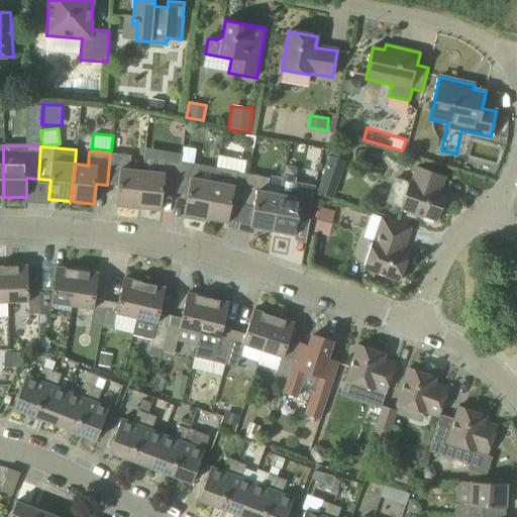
[(110,153),(107,185),(118,187),(116,206),(138,208),(142,171),(129,170),(131,156),(110,153)]
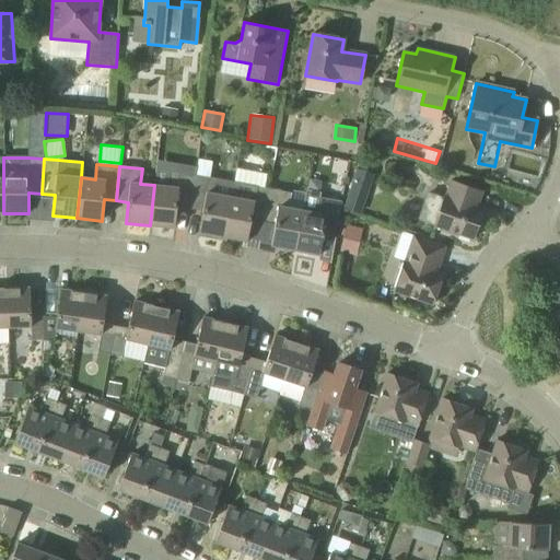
[(264,184),(265,174),(236,170),(235,179),(264,184)]
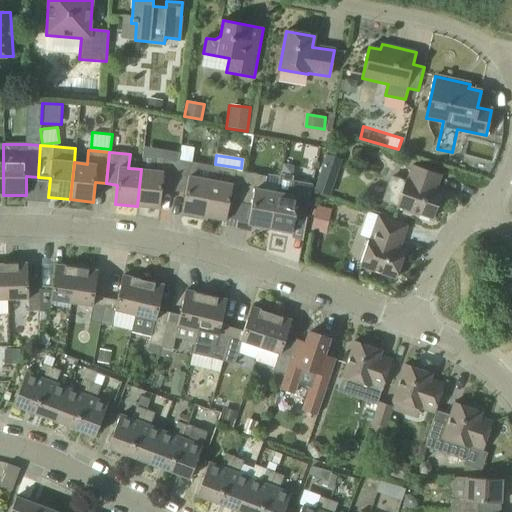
[(154,171),(141,169),(137,206),(160,209),(162,189),(173,191),(178,160),(164,158),(155,157),(154,171)]
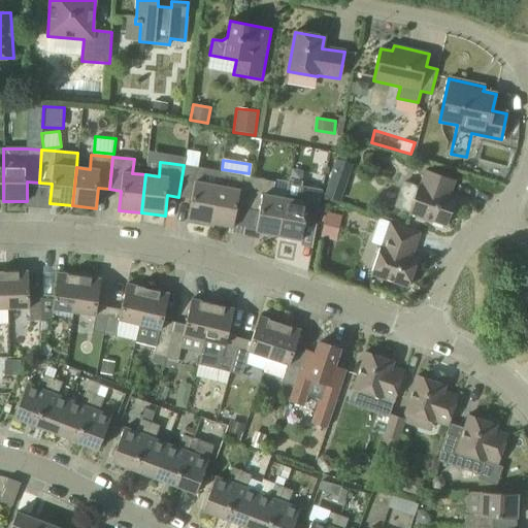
[(220,171),(206,169),(184,165),(178,197),(191,199),(188,219),(210,224),(217,186),(220,171)]
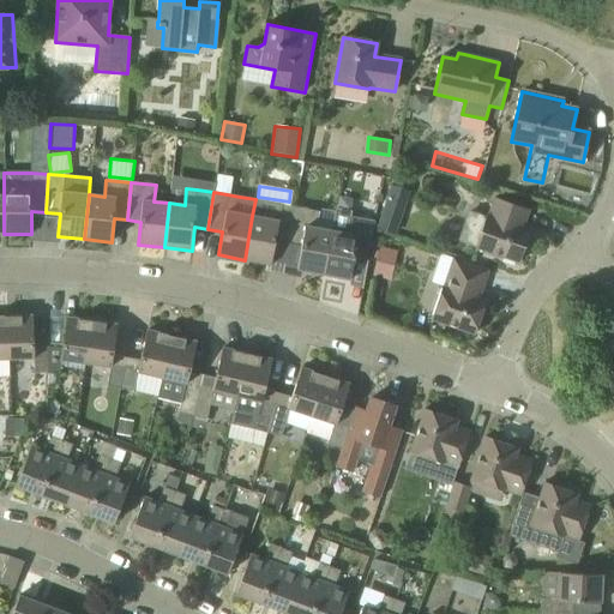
[(252,216),(245,260),(271,265),(275,242),(288,245),(295,208),(256,199),(252,216)]
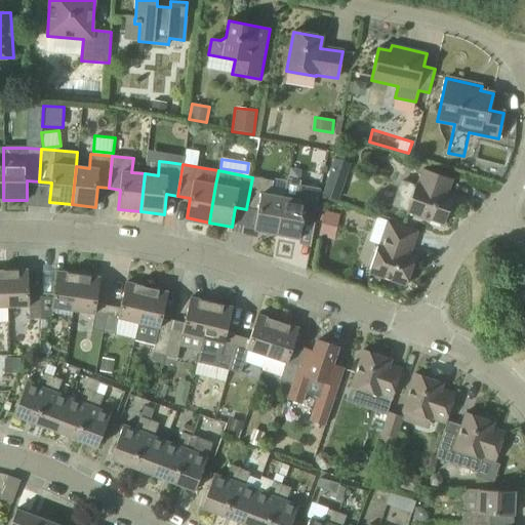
[(407,210),(407,212),(443,226),(453,196),(448,194),(452,180),(422,170),(417,184),(416,184),(416,186),(401,180),(392,205),(407,210)]
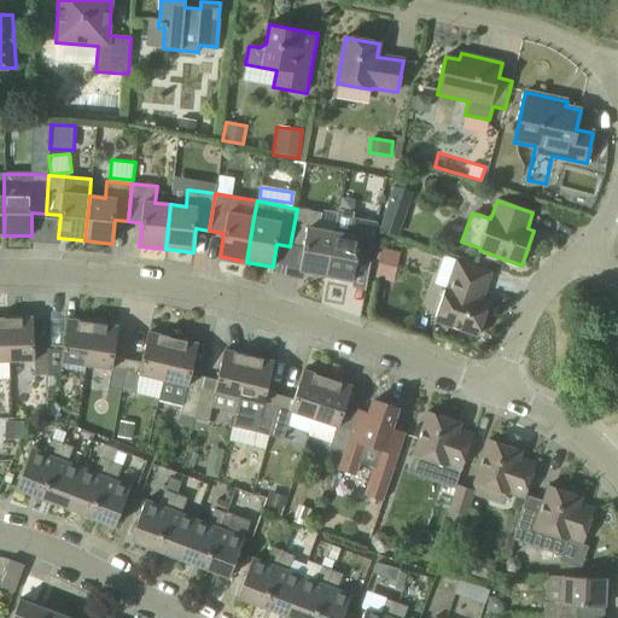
[(407,208),(386,204),(384,228),(403,232),(407,208)]
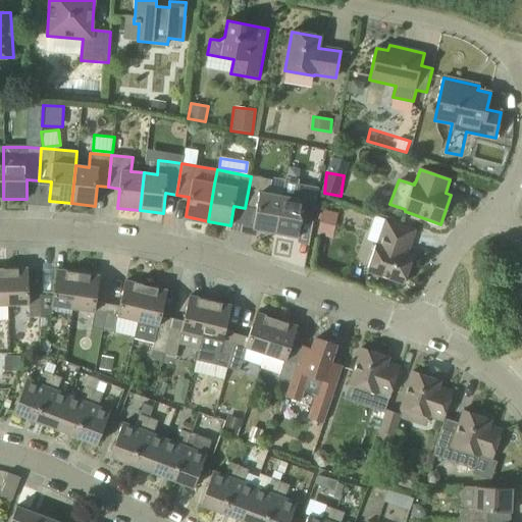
[(271,179),(251,176),(245,208),(256,210),(253,229),(275,233),(282,197),(269,194),(271,179)]
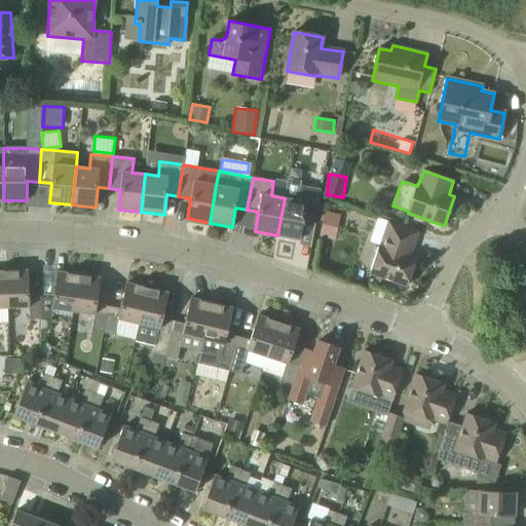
[(277,235),(300,239),(304,220),(315,222),(322,190),(300,186),(297,200),(285,198),(277,235)]
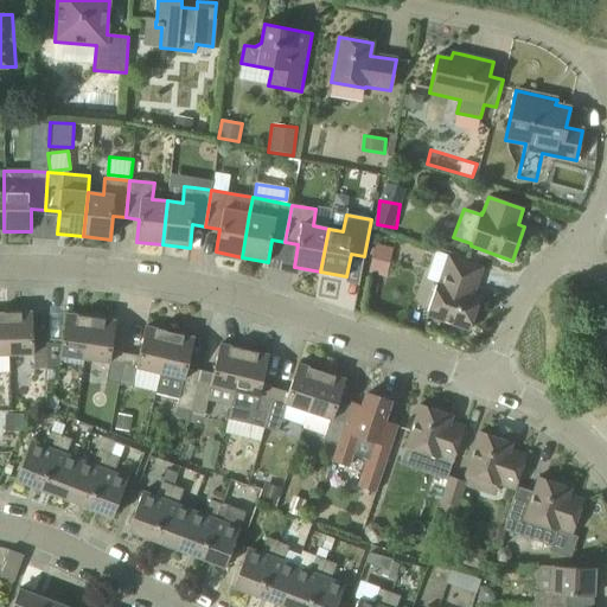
[(388,270),(393,249),(376,246),(370,266),(388,270)]
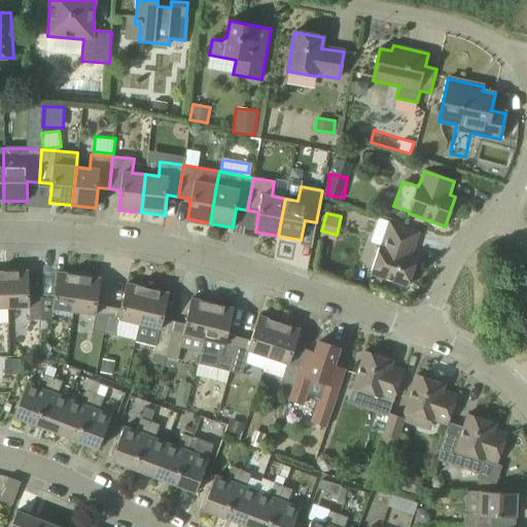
[(381,246),(380,246),(371,275),(407,287),(415,265),(417,258),(411,256),(419,232),(389,221),(381,246)]
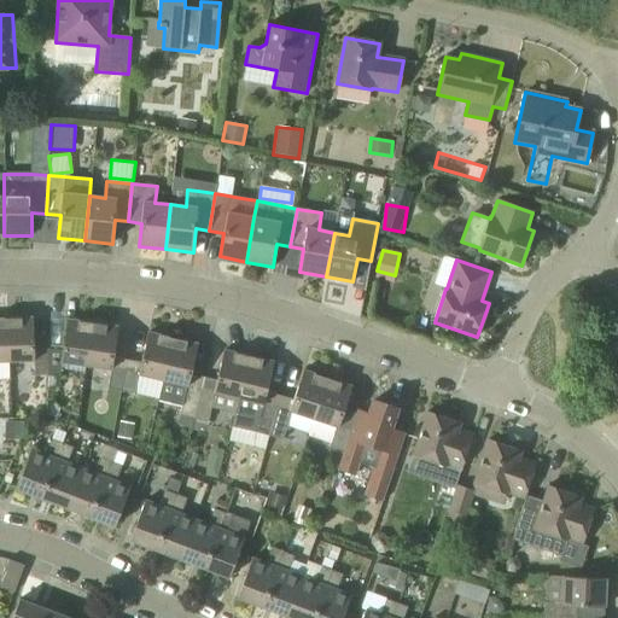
[(33,318),(7,319),(9,362),(34,361),(35,377),(47,375),(48,350),(34,349),(33,318)]
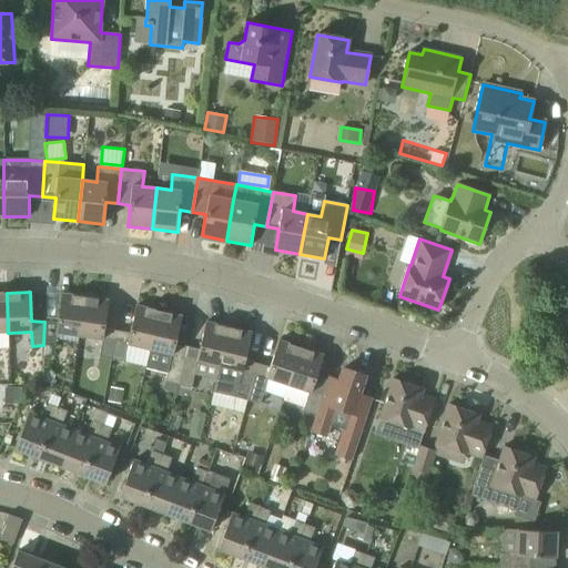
[(58,322),(44,322),(43,345),(54,346),(57,333),(79,336),(85,297),(61,294),(58,322)]
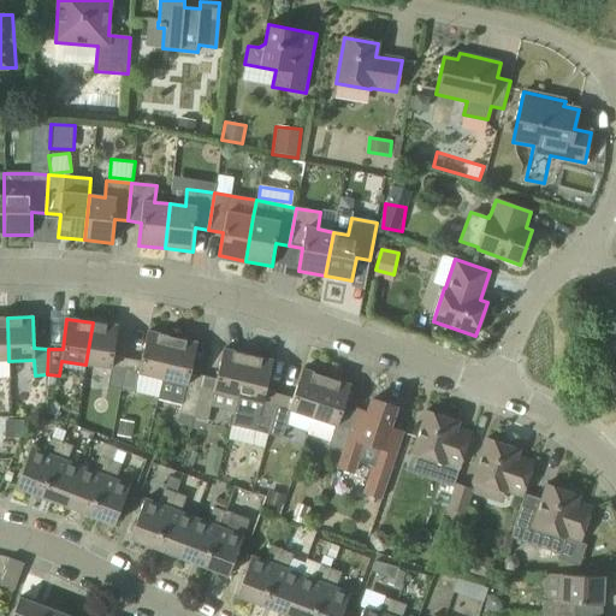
[(118,326),(93,323),(86,365),(112,368),(108,388),(122,390),(126,359),(113,356),(118,326)]
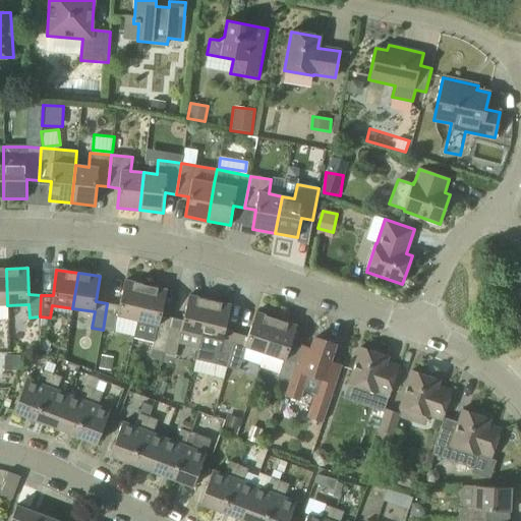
[(119,306),(107,303),(103,330),(113,332),(116,315),(137,321),(146,285),(125,281),(119,306)]
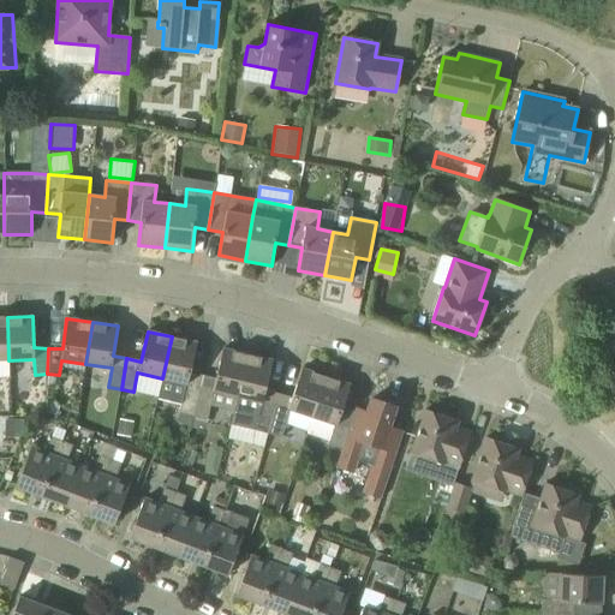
[(172,336),(162,378),(157,399),(180,404),(179,413),(193,417),(203,376),(190,372),(197,342),(172,336)]
